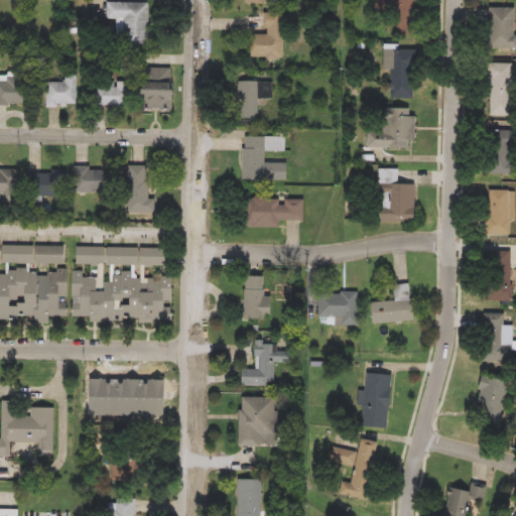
[(378,0),(415,0),(415,29),(378,29),(378,0)]
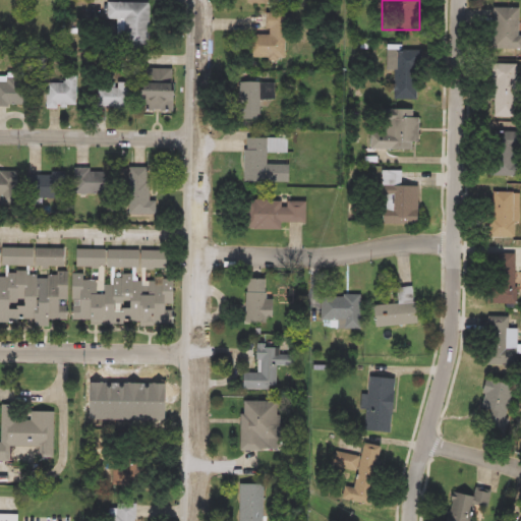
[(116,19),(107,19),(107,2),(149,2),(149,47),(116,47),(116,19)]
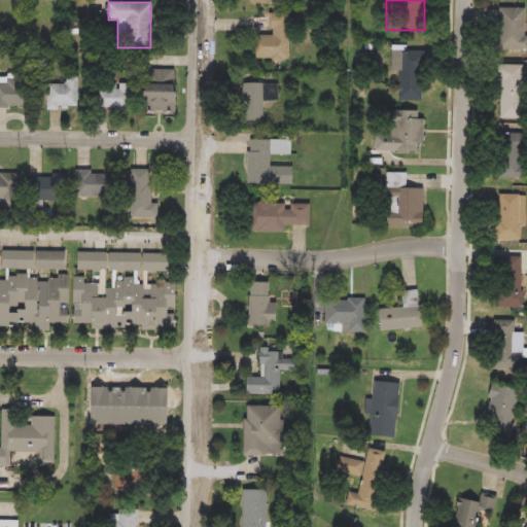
[(526,36),(526,51),(498,51),(498,7),(526,7),(526,36)]
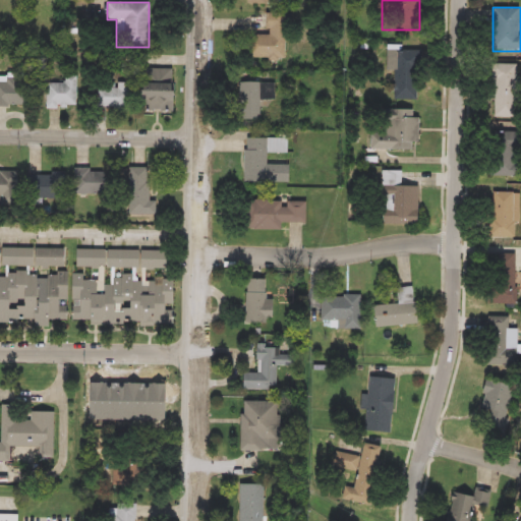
[(285,59),(277,59),(277,68),(268,68),(268,57),(246,57),(246,35),(267,35),(267,12),(285,12),(285,59)]
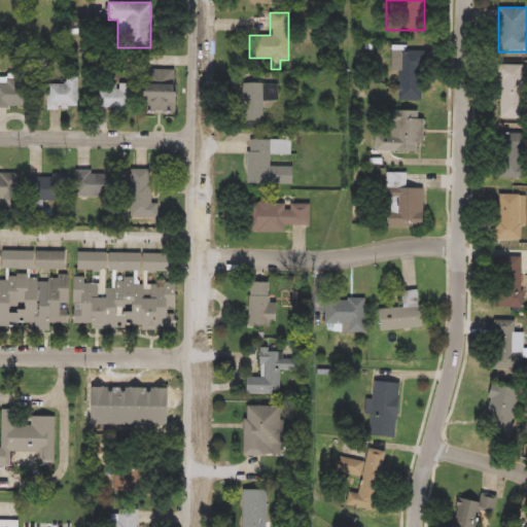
[(398,101),(398,71),(391,71),(391,50),(425,51),(425,101),(398,101)]
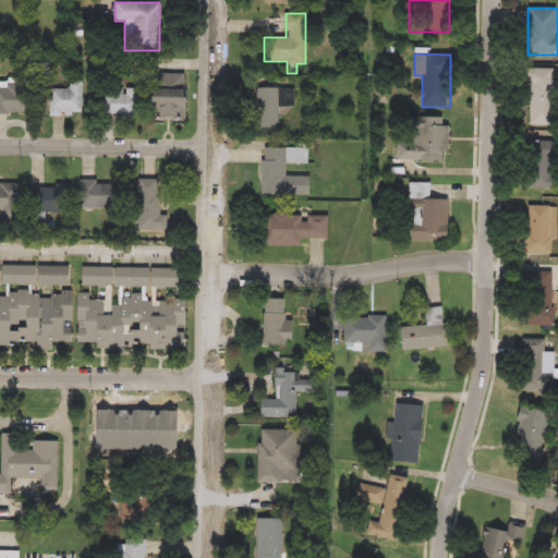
[(555,68),(556,125),(530,125),(529,69),(555,68)]
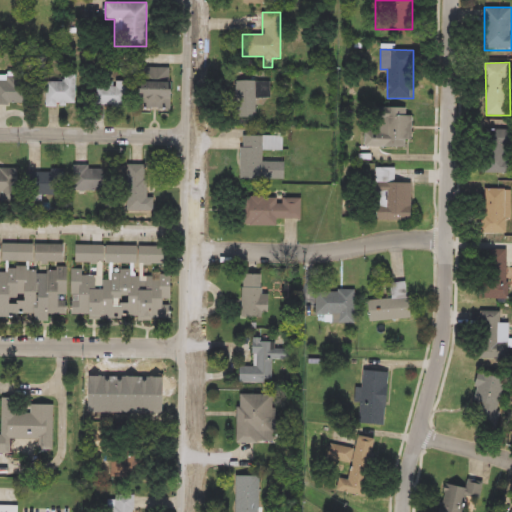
[(133,108),(134,79),(141,79),(141,67),(169,68),(168,108),(133,108)]
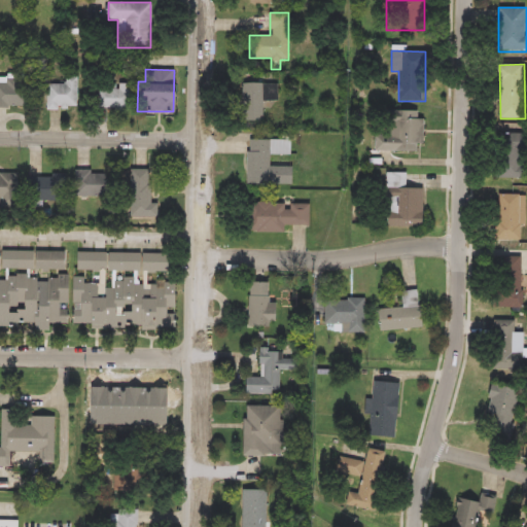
[(45,110),(45,84),(65,84),(65,76),(77,76),(77,110),(45,110)]
